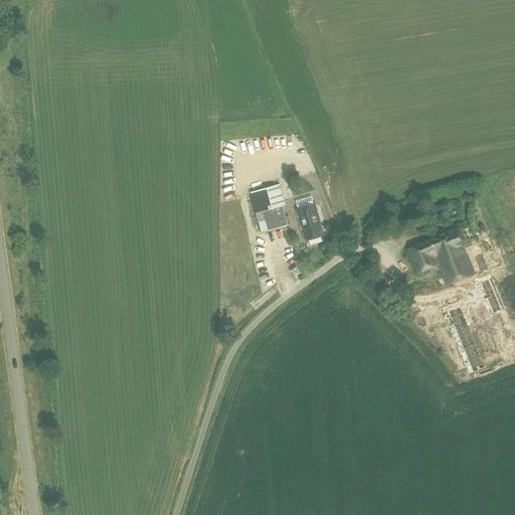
[(299,141),(293,145),(303,164),(309,161),(299,141)]
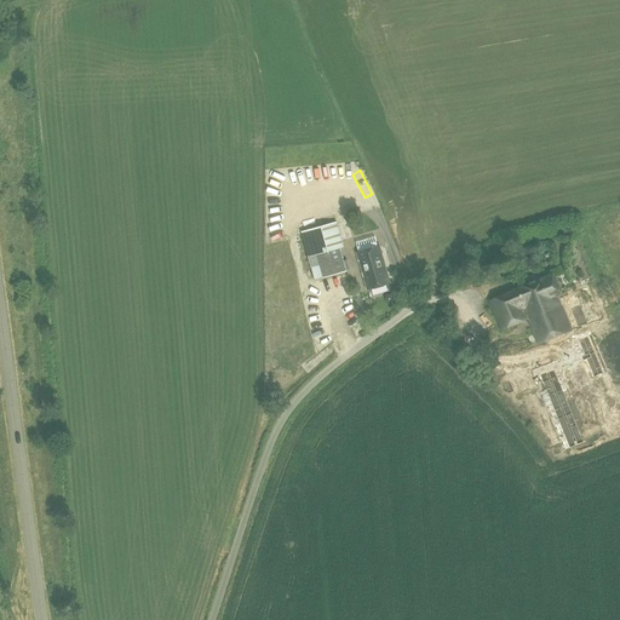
[(328,184),(343,181),(340,173),(327,176),(328,184)]
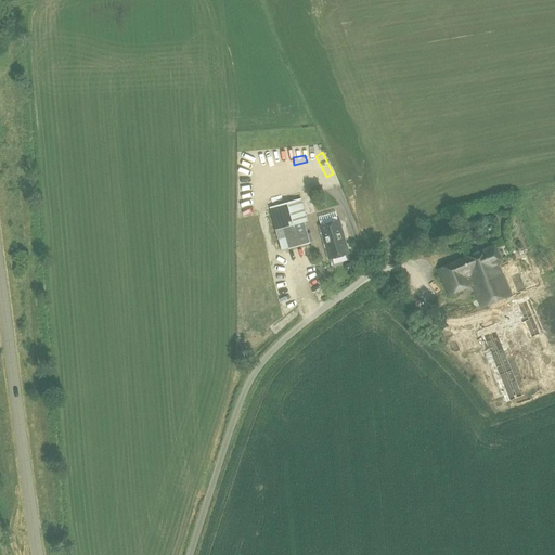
[(307,233),(304,221),(308,220),(301,198),(269,207),(282,250),(289,248),(289,247),(309,242),(312,241),(310,232),(307,233)]
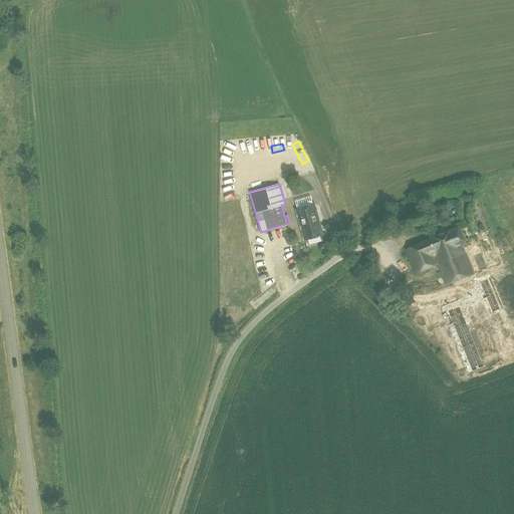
[(314,204),(305,207),(295,209),(304,240),(322,235),(314,204)]
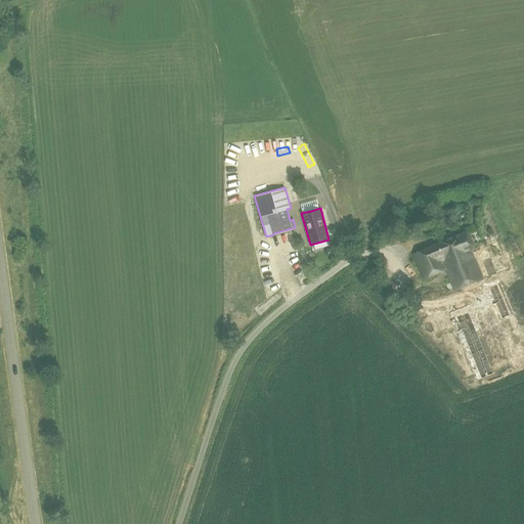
[(413,254),(423,276),(445,267),(454,290),(483,278),(472,251),(470,251),(469,249),(474,247),(468,231),(413,254)]
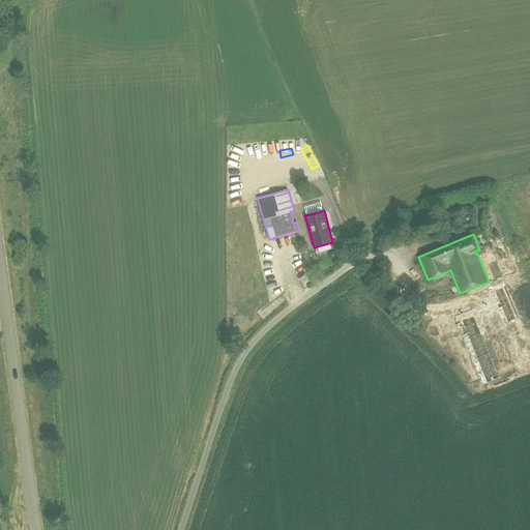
[(518,251),(510,254),(516,266),(523,263),(518,251)]
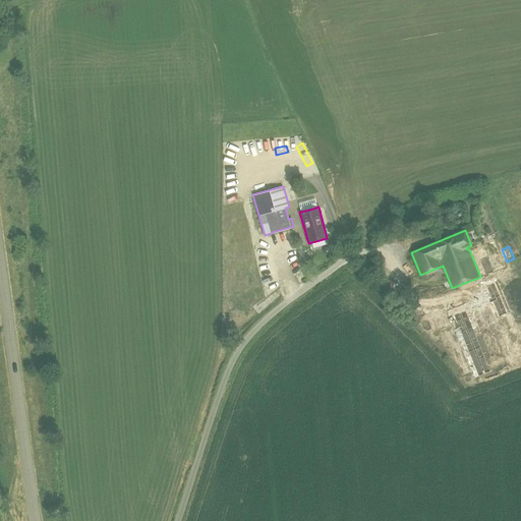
[(451,305),(471,372),(494,365),(473,299),(451,305)]
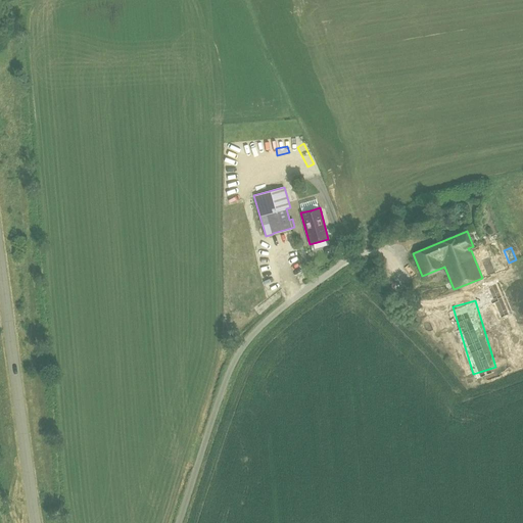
[(507,329),(515,328),(513,320),(505,322),(507,329)]
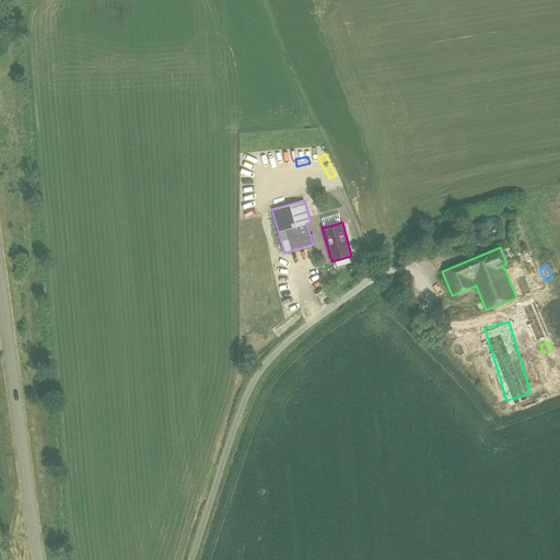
[(548,392),(559,386),(559,362),(559,363),(559,365),(559,371),(557,373),(543,373),(549,370),(545,370),(540,371),(541,369),(537,360),(537,359),(534,351),(526,354),(541,392),(548,392)]
